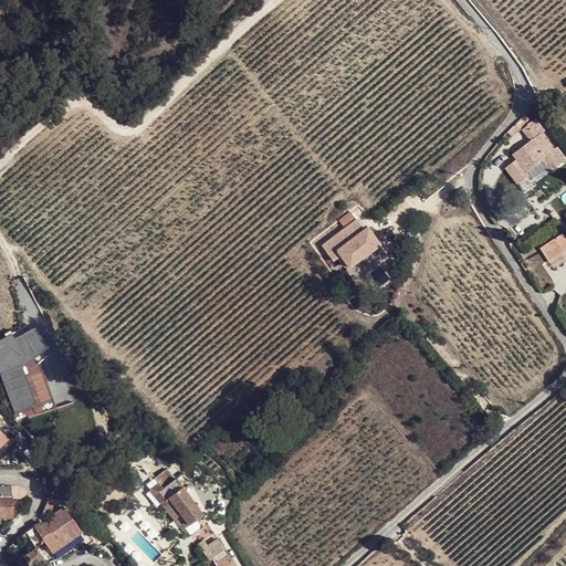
[(536,118),(522,128),(531,140),(512,155),(513,156),(505,160),(513,170),(521,165),(525,171),(543,159),(551,169),(565,158),(565,157),(558,147),(554,149),(542,133),(545,130),(536,118)]
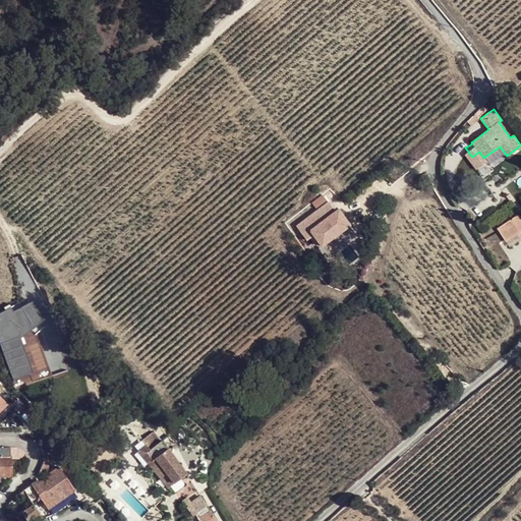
[(474,114),(468,121),(471,125),(479,119),(474,114)]
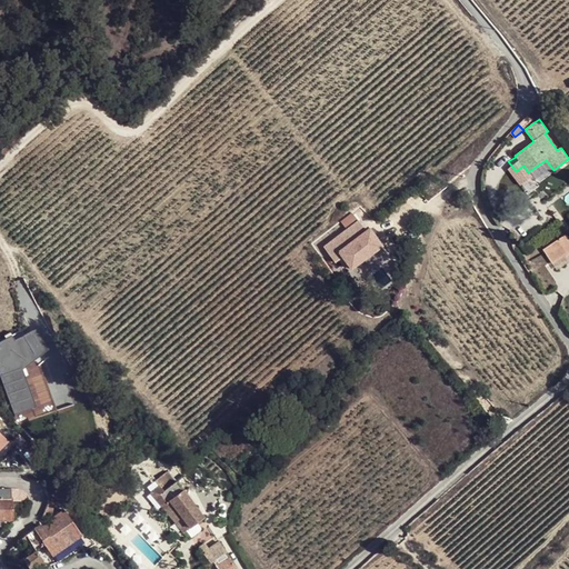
[(367,231),(358,220),(323,248),(336,262),(343,257),(352,269),(382,246),(369,229),(367,231)]
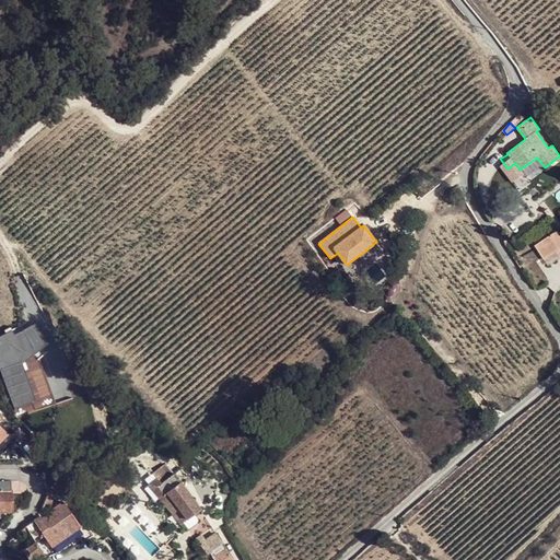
[(559,234),(557,230),(535,244),(544,258),(559,247),(559,234)]
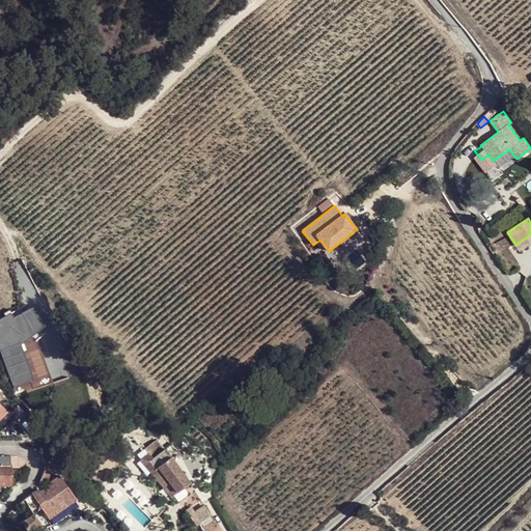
[(10,313),(2,317),(5,323),(8,320),(18,346),(45,326),(33,306),(14,317),(10,313)]
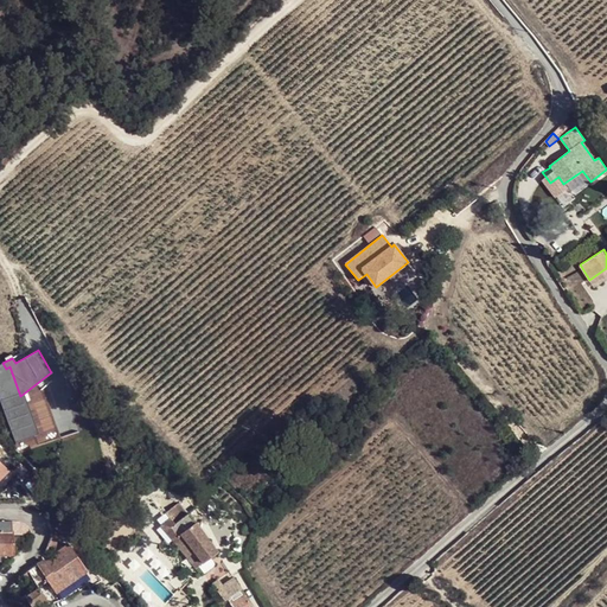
[(34,435),(20,396),(10,366),(6,369),(2,363),(0,364),(0,400),(16,442),(34,435)]
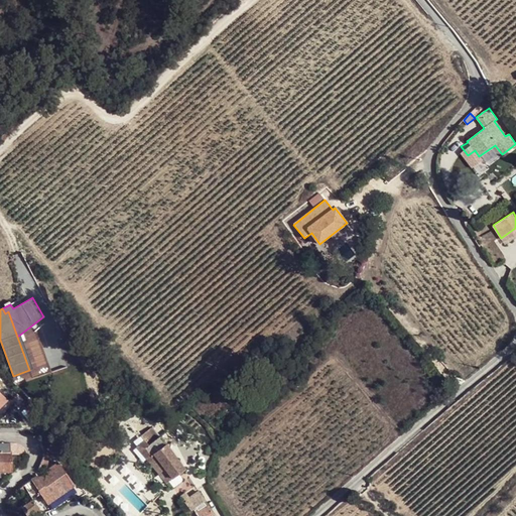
[(148,444),(140,450),(164,483),(183,469),(159,436),(157,437),(149,427),(145,426),(138,431),(148,444)]
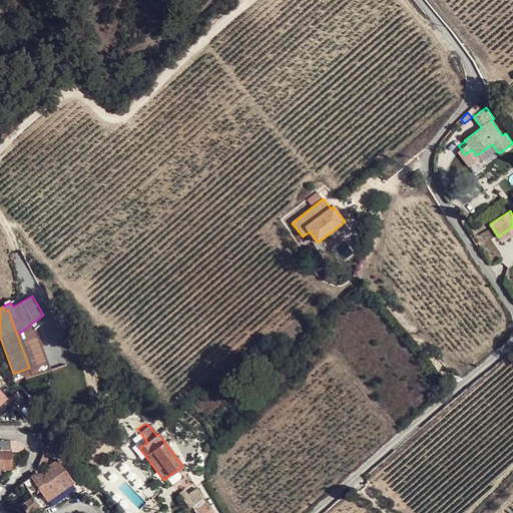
[(10,443),(10,440),(0,440),(0,458),(12,458),(12,446),(10,446),(10,443)]
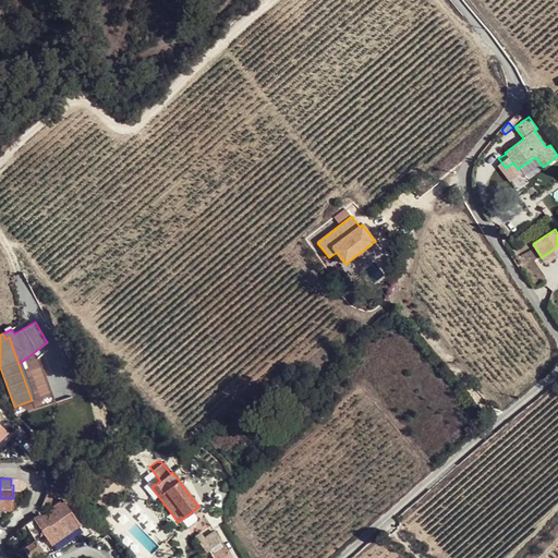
[(53,492),(47,492),(46,494),(44,497),(39,506),(35,512),(25,523),(35,538),(44,533),(48,538),(52,545),(80,525),(62,500),(48,509),(53,498),(53,492)]
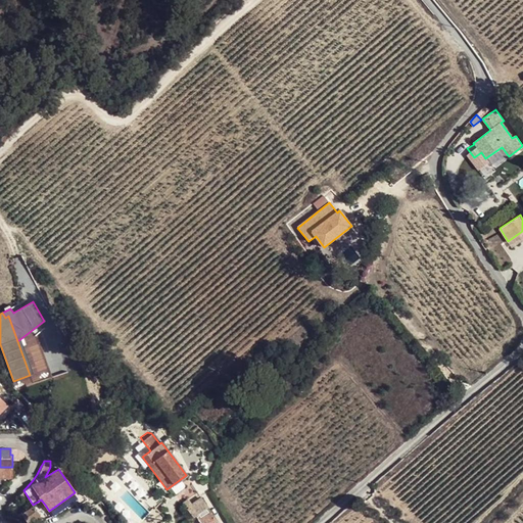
[(0,475),(13,475),(12,467),(0,467),(0,475)]
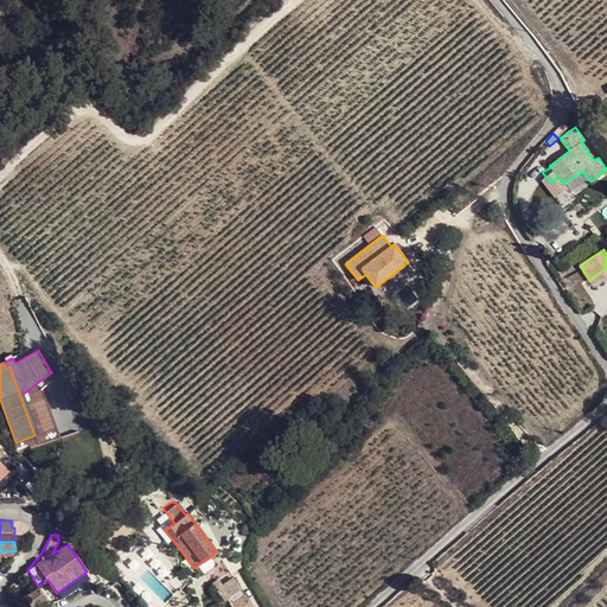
[(57,593),(62,600),(91,579),(87,572),(57,593)]
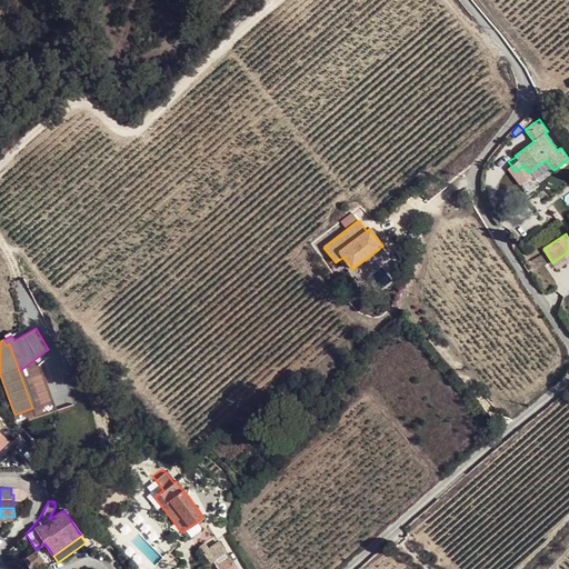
[(225,550),(215,536),(199,547),(210,562),(220,556),(225,550)]
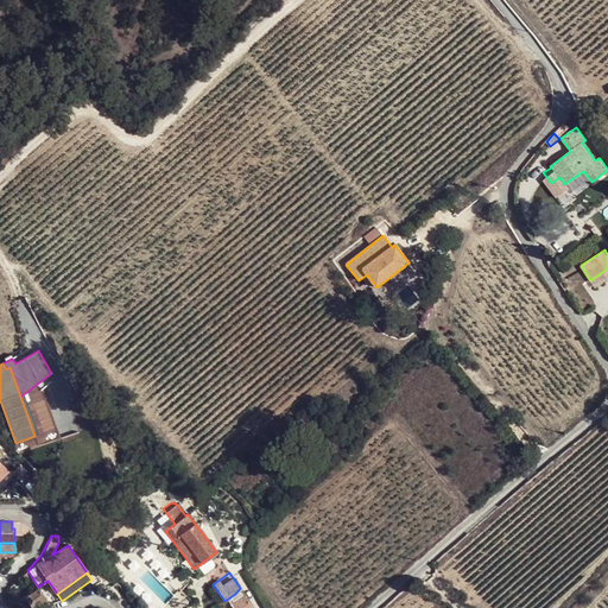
[(89,583),(94,589),(105,581),(100,576),(89,583)]
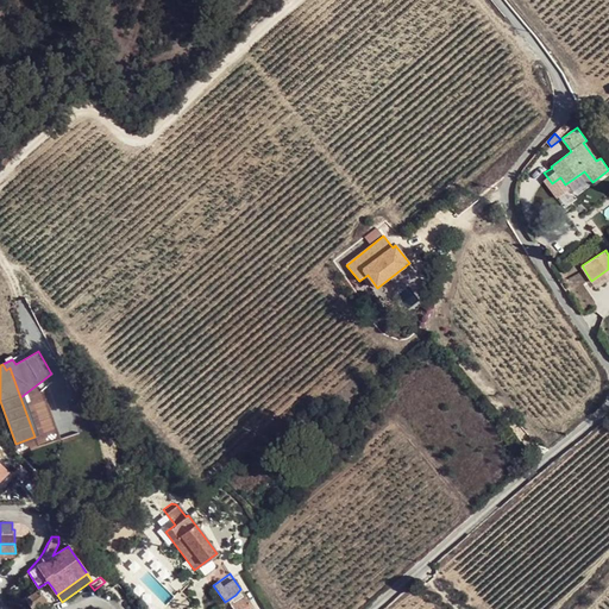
[(193,603),(183,591),(179,596),(188,607),(193,603)]
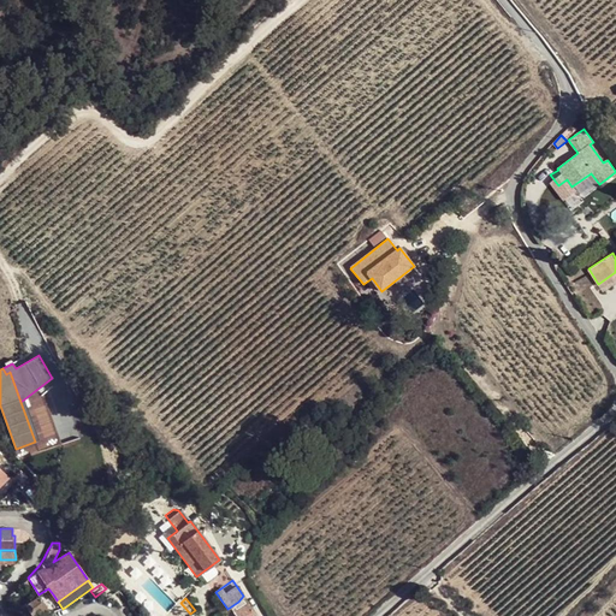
[(235,611),(237,615),(253,615),(256,615),(248,602),(235,611)]
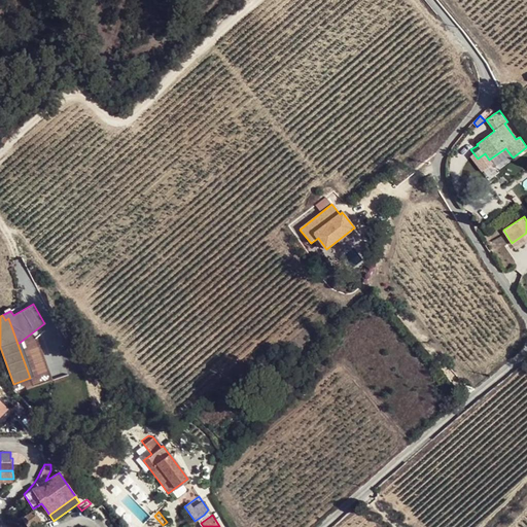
[(28,521),(30,526),(33,526),(42,523),(39,516),(28,521)]
